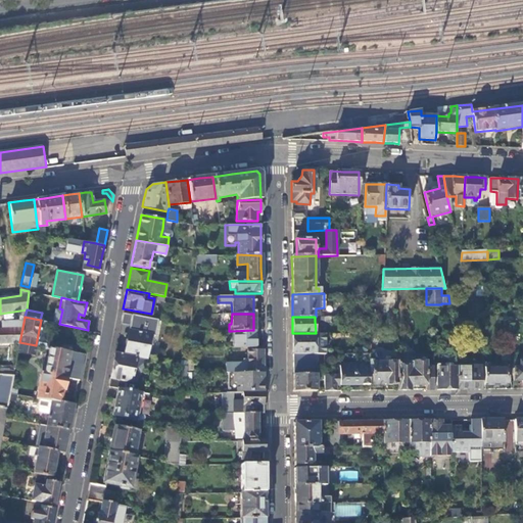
[(48,340),(46,339),(50,322),(41,320),(36,345),(47,347),(48,340)]
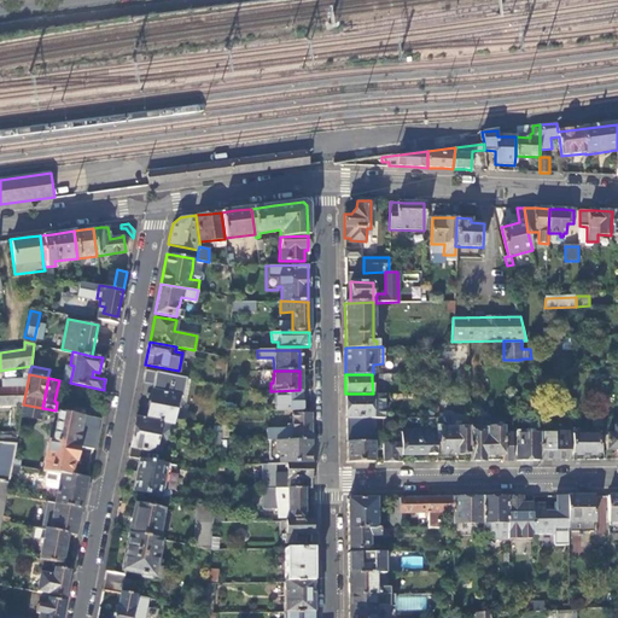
[(172,423),(173,424),(179,394),(170,392),(173,384),(153,380),(145,418),(172,423)]
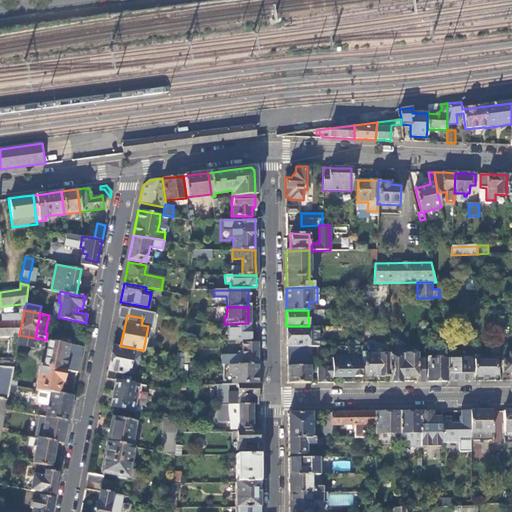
[(22,321),(0,321),(0,336),(19,336),(19,335),(22,321)]
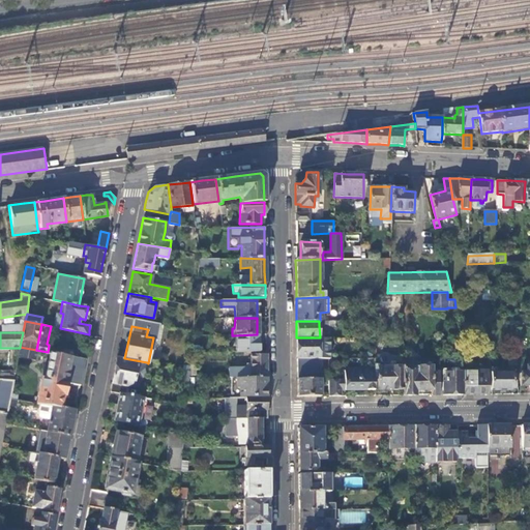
[(257,343),(257,334),(234,335),(234,352),(257,351),(257,343)]
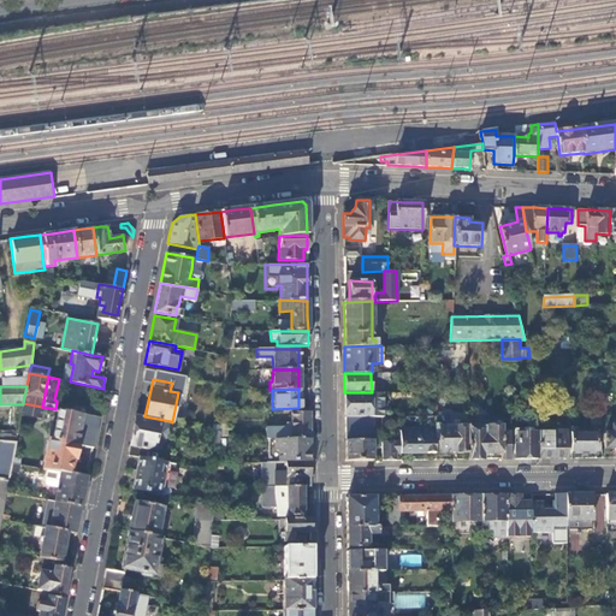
[(372,392),(344,392),(344,406),(344,418),(372,416),(381,416),(383,392),(372,392)]
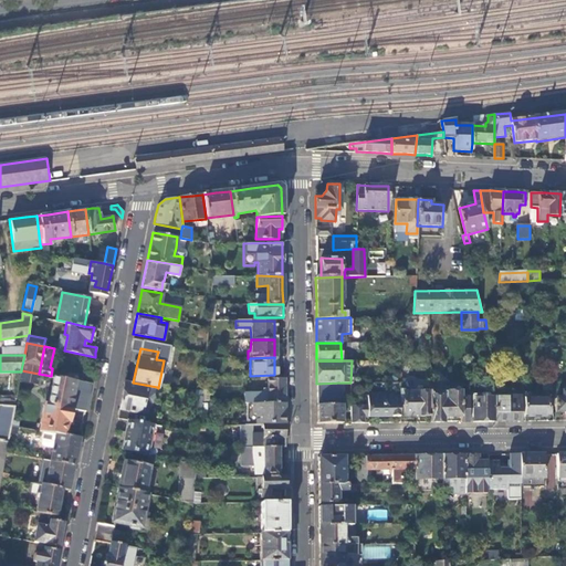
[(37,384),(39,374),(21,370),(21,371),(20,380),(37,384)]
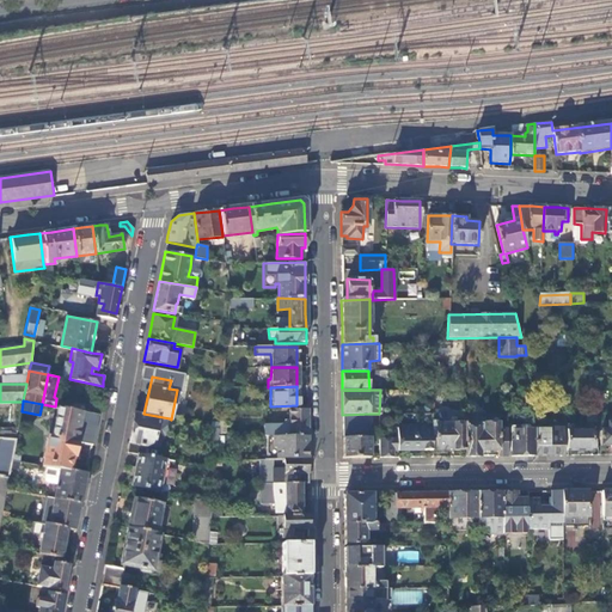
[(93,435),(97,415),(56,407),(51,435),(48,435),(42,465),(46,466),(57,469),(69,471),(69,466),(72,457),(74,458),(74,456),(78,457),(81,442),(91,444),(93,435)]
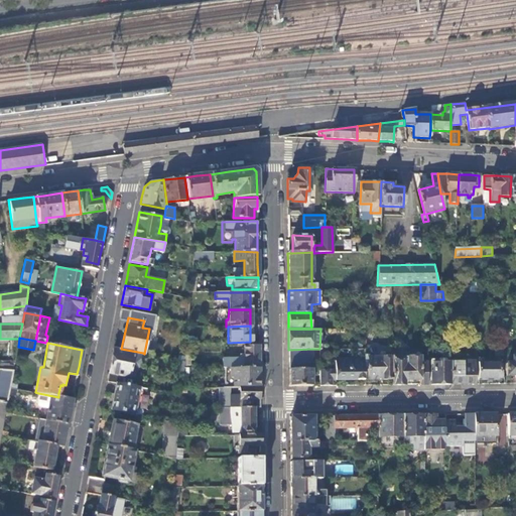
[(258,356),(258,345),(244,346),(244,358),(222,358),(223,367),(231,367),(259,367),(258,356)]
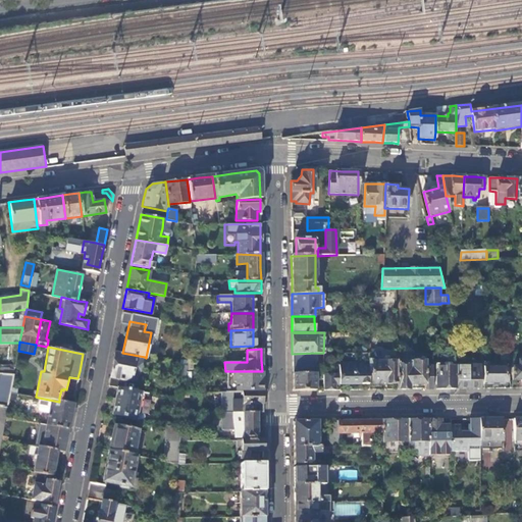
[(122,353),(114,352),(110,371),(107,384),(117,386),(122,387),(122,386),(124,379),(131,380),(132,377),(138,378),(140,370),(142,369),(143,366),(143,364),(142,362),(144,360),(145,357),(122,353)]
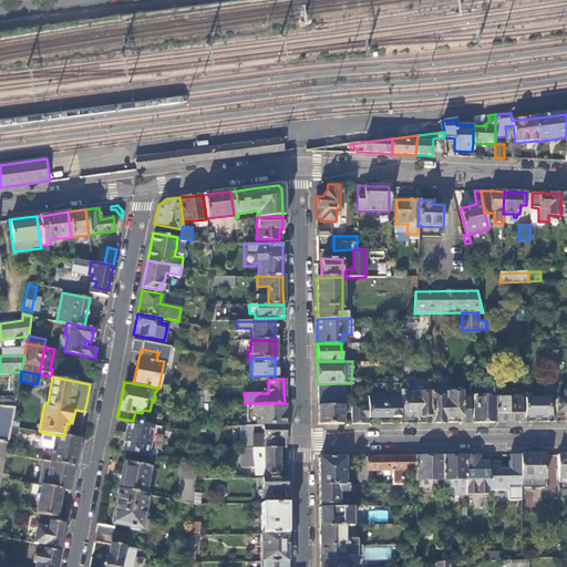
[(342,383),(317,384),(318,410),(318,424),(342,424),(342,383)]
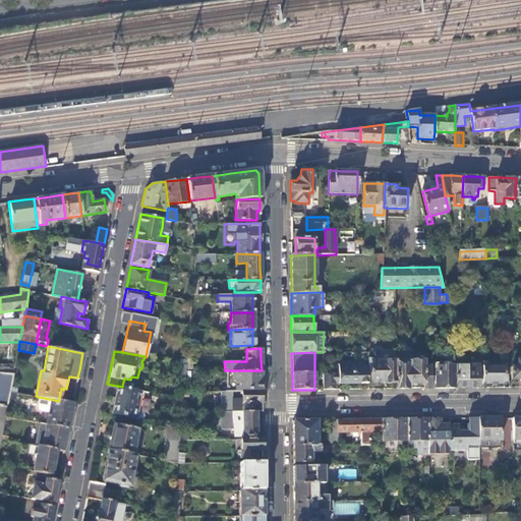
[(401,352),(396,352),(396,360),(396,383),(396,389),(408,389),(408,384),(422,383),(422,389),(431,389),(431,365),(424,365),(424,360),(412,360),(411,357),(407,357),(401,352)]
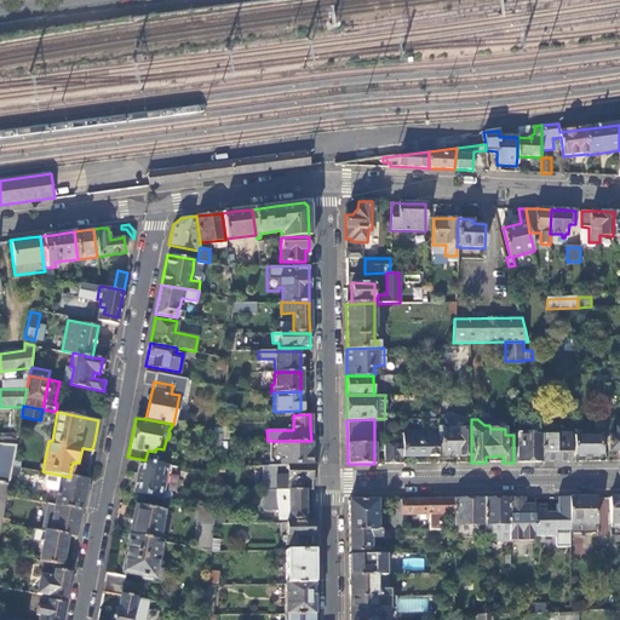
[(541,463),(570,461),(569,435),(551,435),(551,424),(543,424),(543,434),(541,463)]
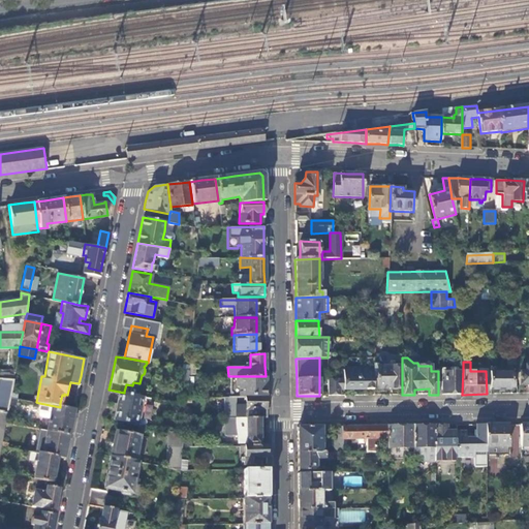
[(376,389),(402,389),(402,366),(377,366),(377,364),(373,364),(373,368),(373,376),(376,376),(376,389)]
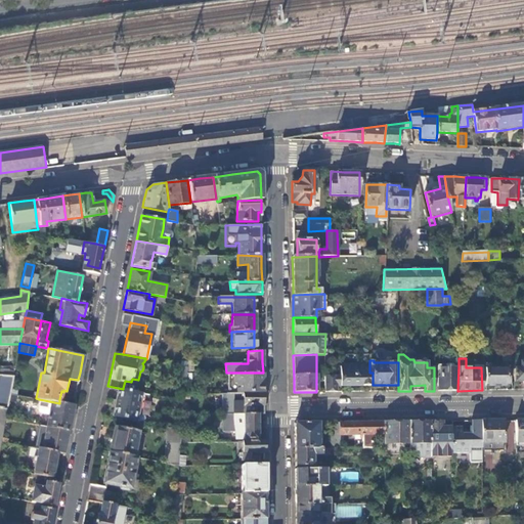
[(523,390),(523,362),(520,362),(520,369),(514,369),(514,382),(523,382),(523,390)]
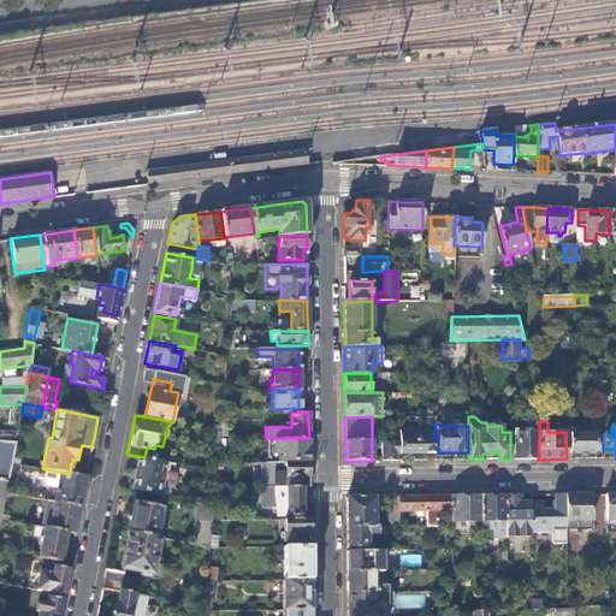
[(434,452),(434,438),(434,428),(425,428),(425,431),(400,431),(400,440),(381,440),(381,461),(397,460),(397,451),(400,451),(400,454),(434,452)]
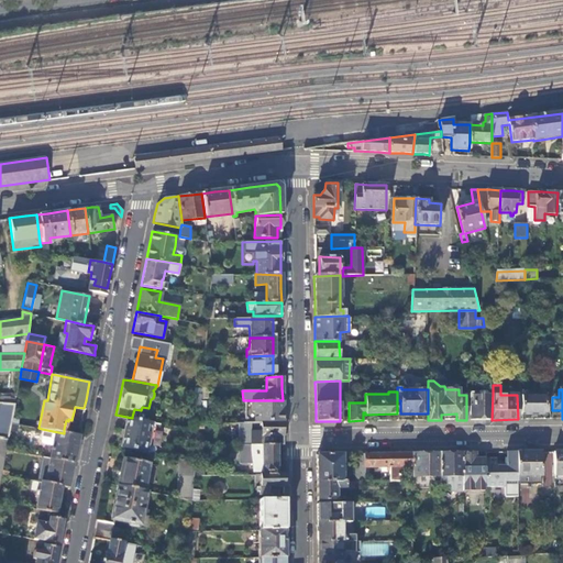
[(470,420),(492,420),(493,394),(471,395),(471,406),(470,406),(470,420)]
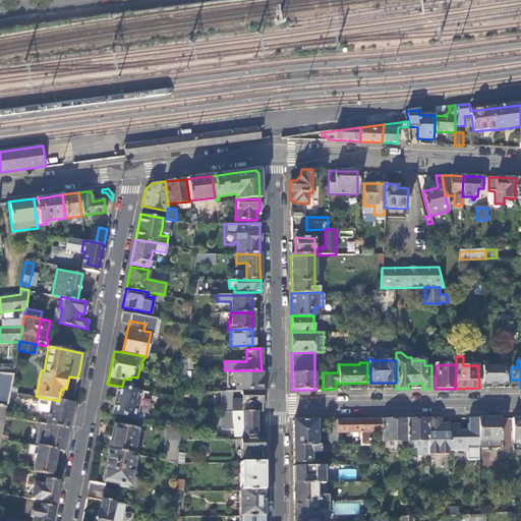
[(487,366),(481,366),(481,384),(504,384),(504,366),(487,366)]
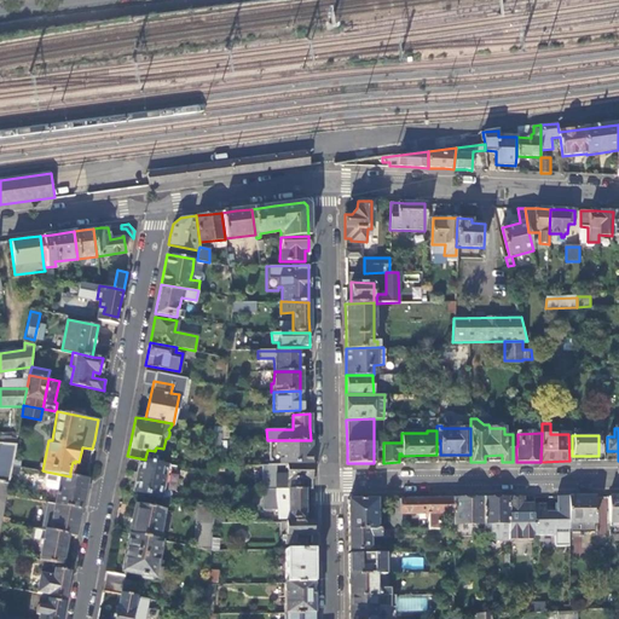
[(311,452),(311,440),(277,440),(277,466),(287,466),(311,466),(311,452)]
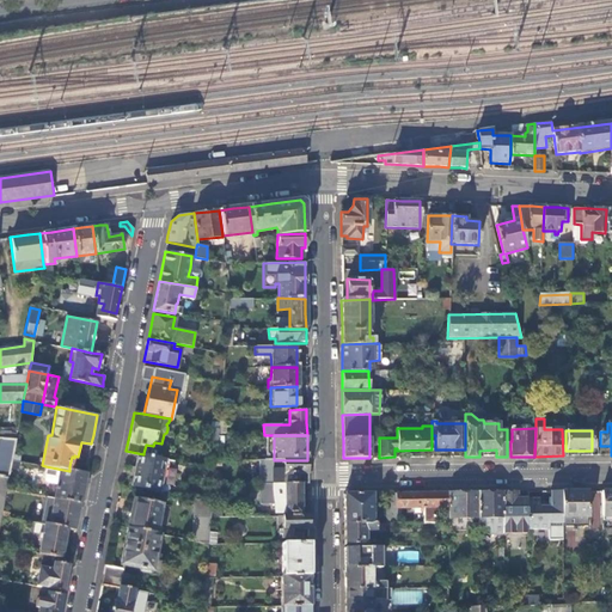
[(0,476),(8,478),(16,439),(6,439),(0,438),(0,476)]
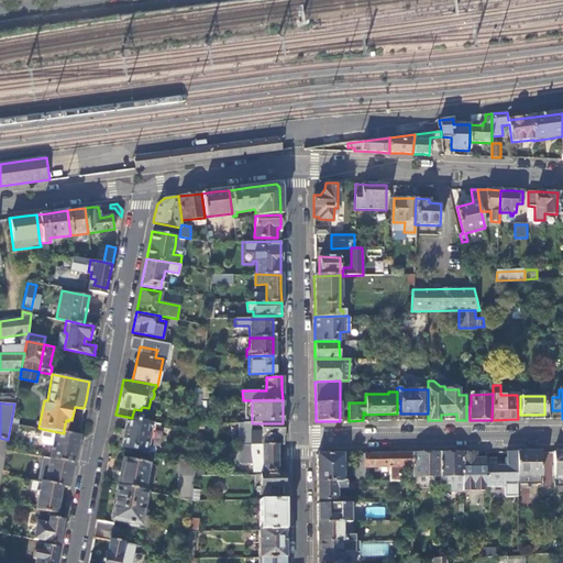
[(132,417),(132,418),(127,417),(121,446),(145,451),(151,420),(132,417)]
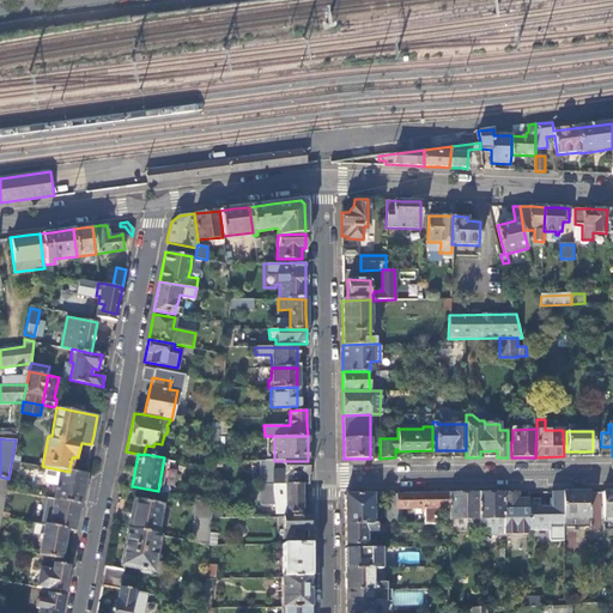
[(274,461),(258,461),(259,485),(273,485),(285,484),(285,485),(301,485),(308,485),(308,461),(284,461),(274,461)]
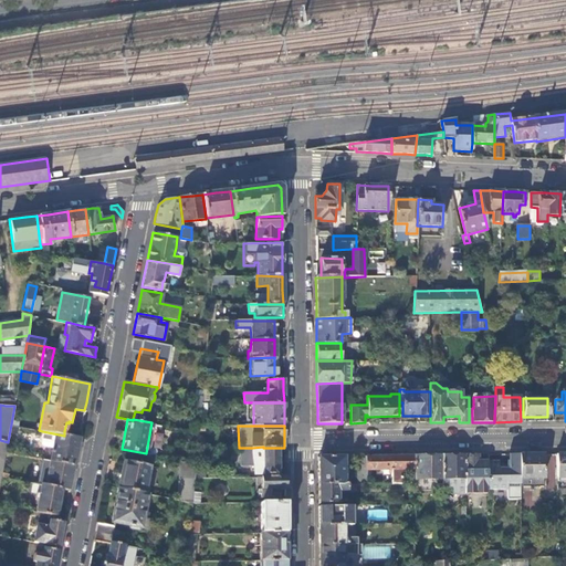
[(51,446),(53,433),(42,431),(40,441),(42,444),(51,446)]
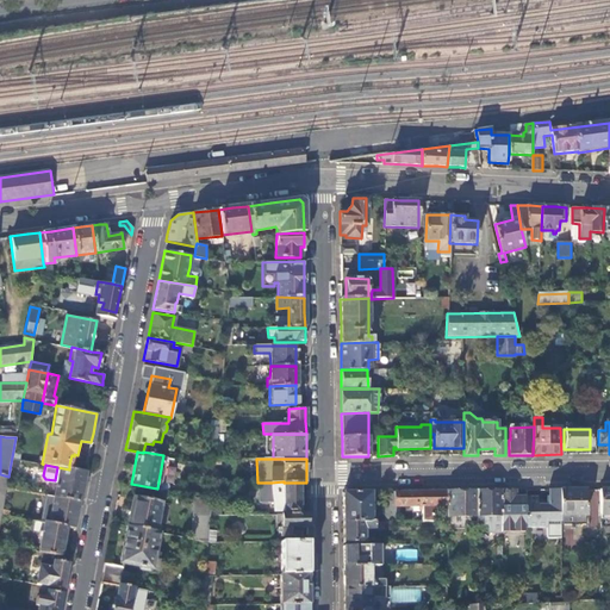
[(81,491),(85,472),(69,470),(57,467),(55,480),(53,496),(80,502),(81,491)]
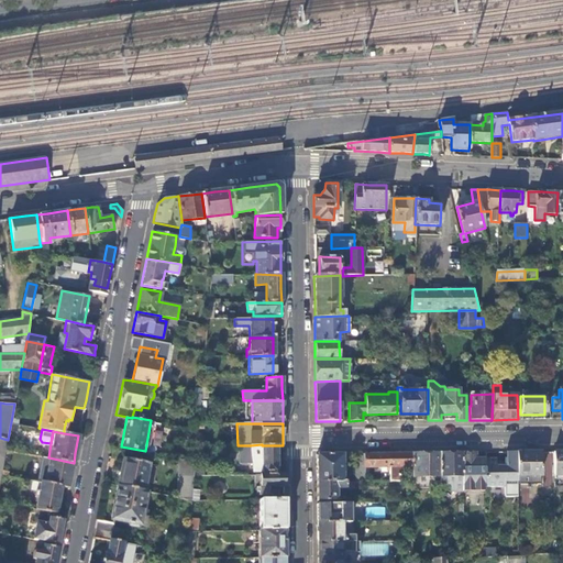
[(262,473),(277,473),(277,460),(276,445),(262,445),(262,444),(251,445),(238,445),(238,464),(251,464),(251,472),(263,472),(262,473)]
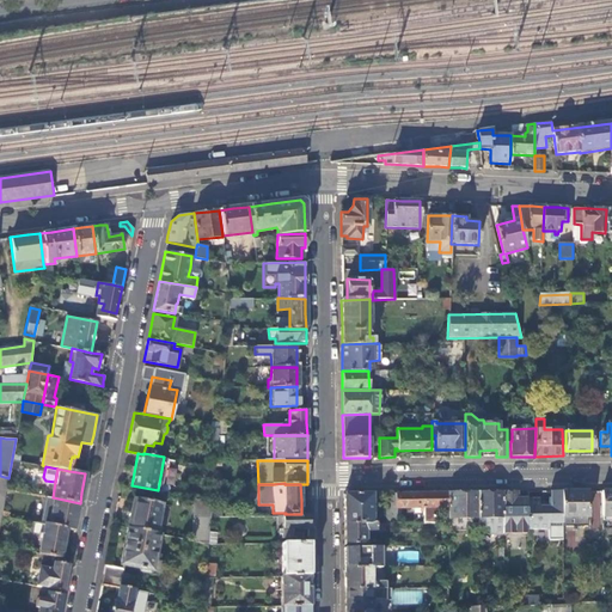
[(447,507),(447,491),(422,493),(422,510),(422,522),(433,522),(433,508),(447,507)]
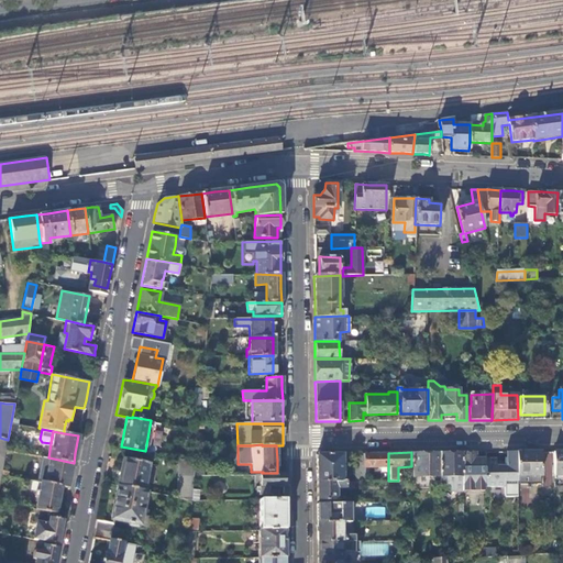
[(439,477),(439,452),(411,452),(411,466),(412,477),(439,477)]
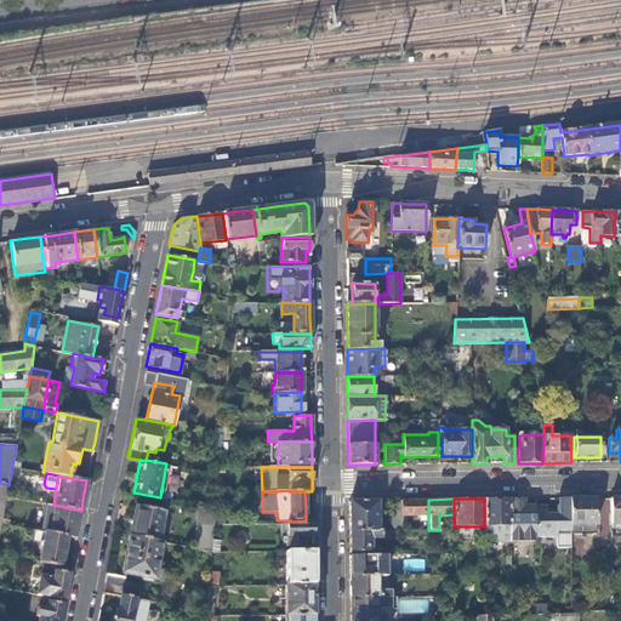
[(508,542),(508,525),(508,499),(484,499),(484,527),(485,537),(493,537),(497,541),(508,542)]
